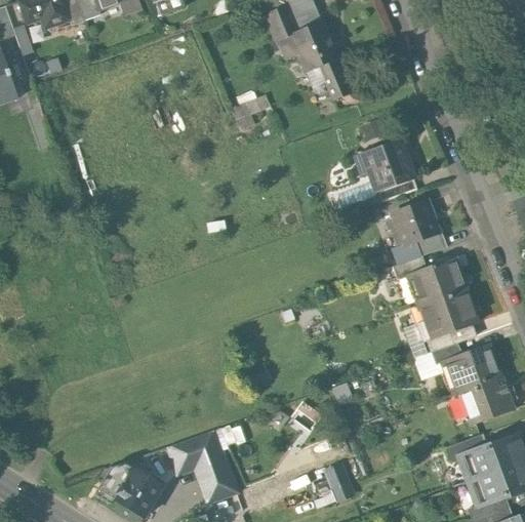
[(24,0),(18,2),(27,26),(41,21),(44,31),(70,22),(62,0),(24,0)]
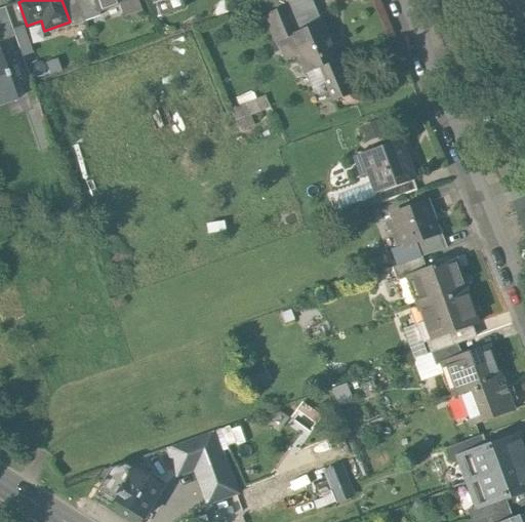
[(101,16),(99,12),(94,0),(62,0),(70,22),(72,27),(101,16)]
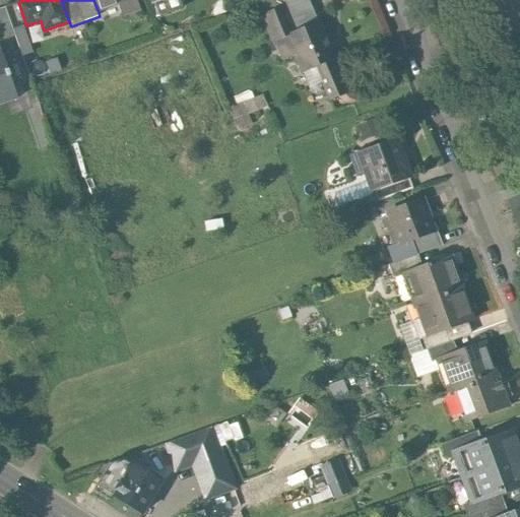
[(93,0),(99,12),(119,4),(124,17),(140,11),(136,1),(136,0),(93,0)]
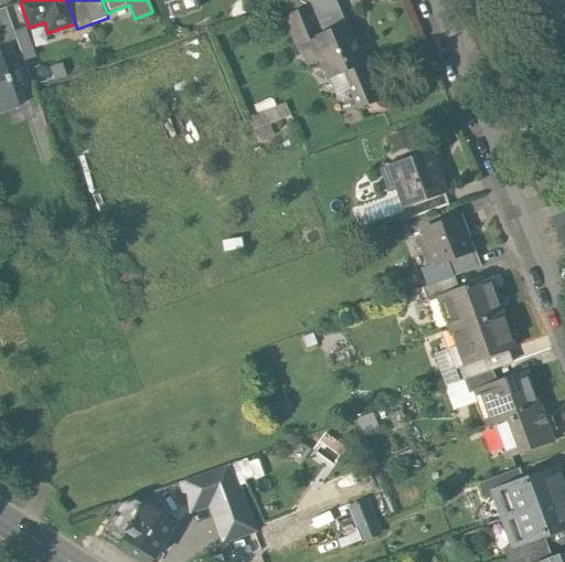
[(200,7),(196,0),(164,0),(171,17),(200,7)]
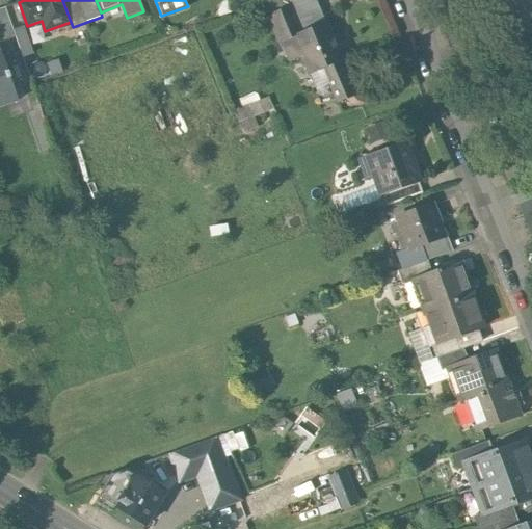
[(293,0),(297,8),(314,1),(314,0),(293,0)]
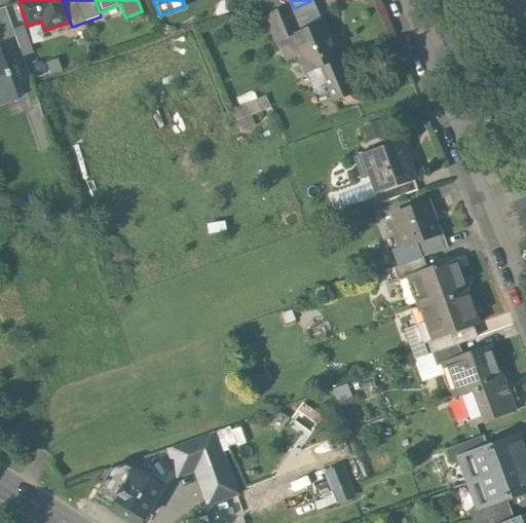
[(266,13),(276,38),(299,29),(289,4),(266,13)]
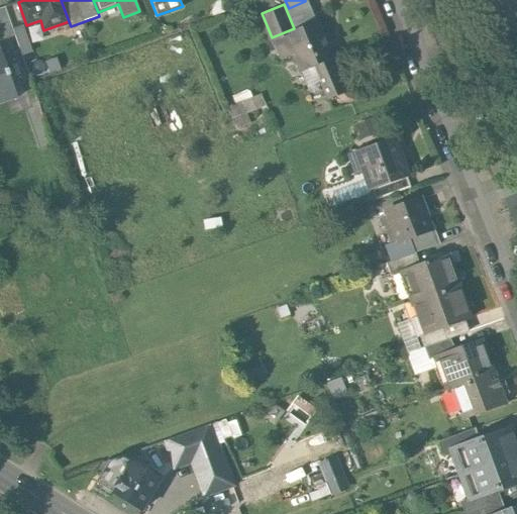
[(0,39),(15,34),(13,29),(5,6),(0,7),(0,39)]
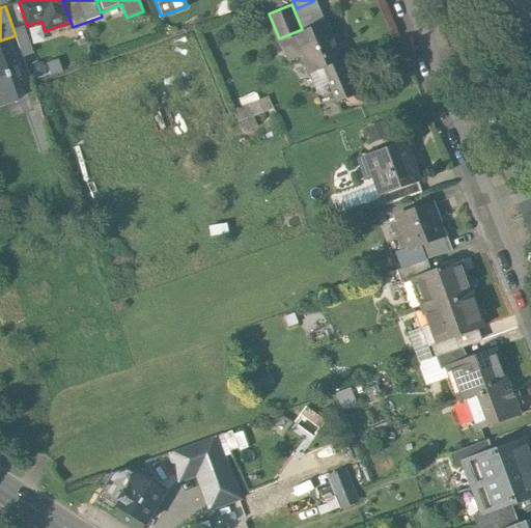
[(308,72),(323,65),(341,57),(325,20),(302,29),(279,38),(287,58),(300,53),(308,72)]
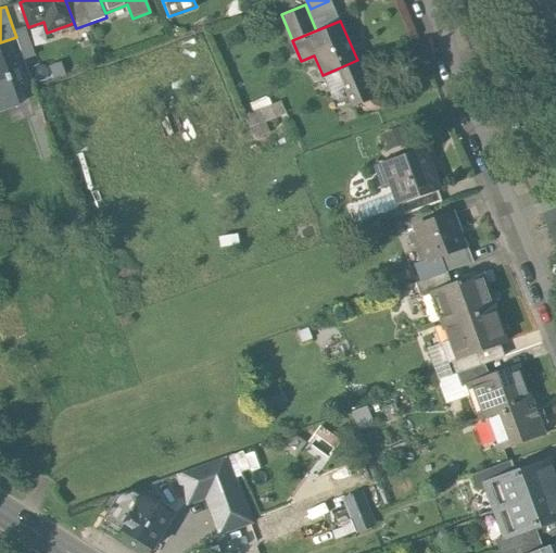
[(25,27),(14,32),(16,37),(24,59),(35,55),(25,27)]
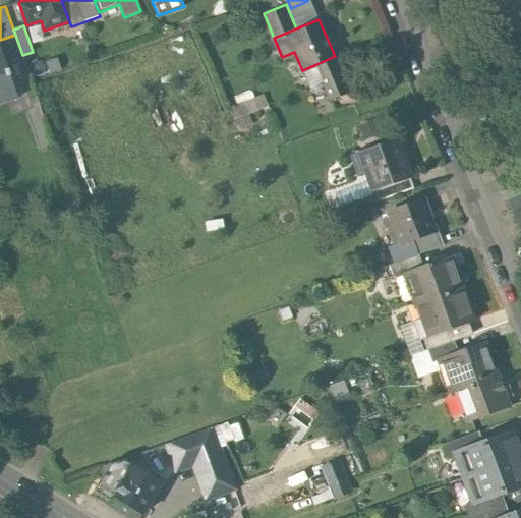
[(0,102),(16,97),(0,49),(0,102)]
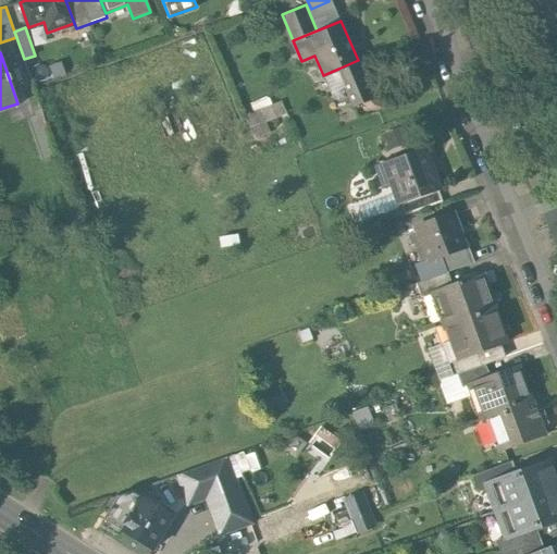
[(373,96),(358,60),(338,69),(354,103),(373,96)]
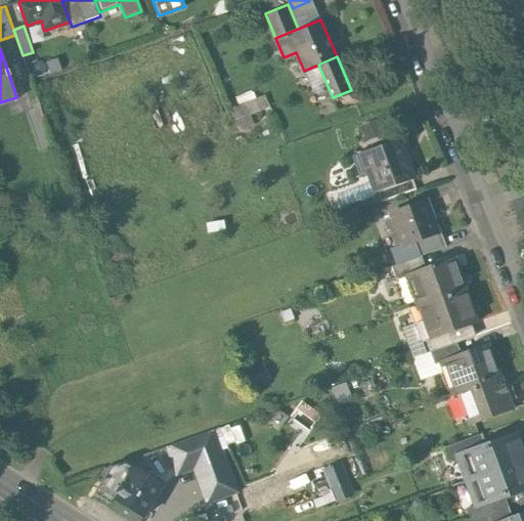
[(247,112),(269,102),(264,90),(226,106),(236,129),(252,123),(247,112)]
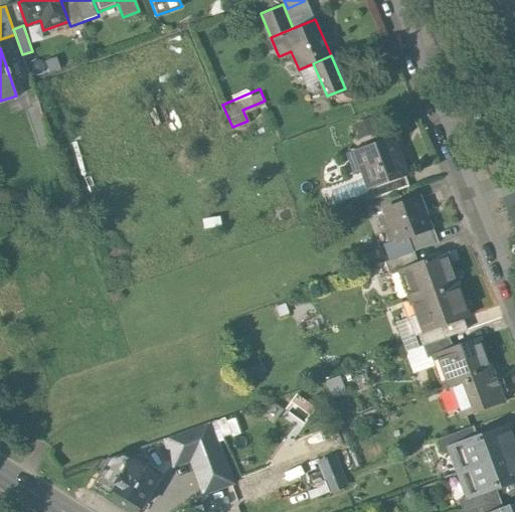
[(395,137),(350,153),(357,172),(362,170),(369,188),(408,174),(395,137)]
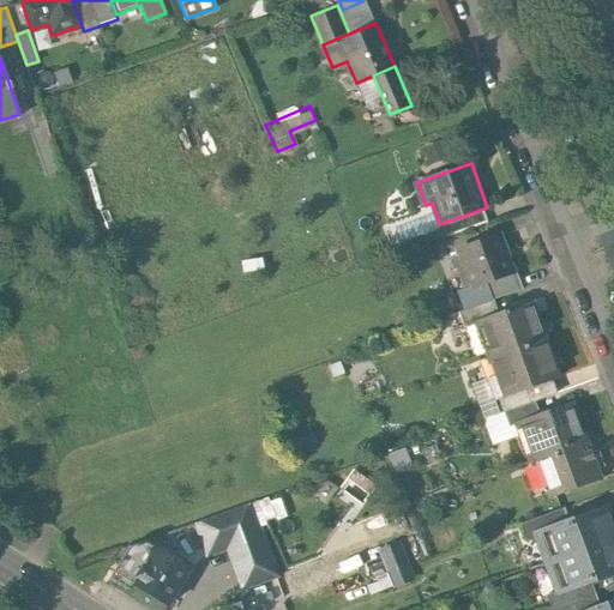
[(501,233),(457,248),(461,258),(452,260),(456,269),(463,266),(471,289),(512,273),(516,272),(501,233)]
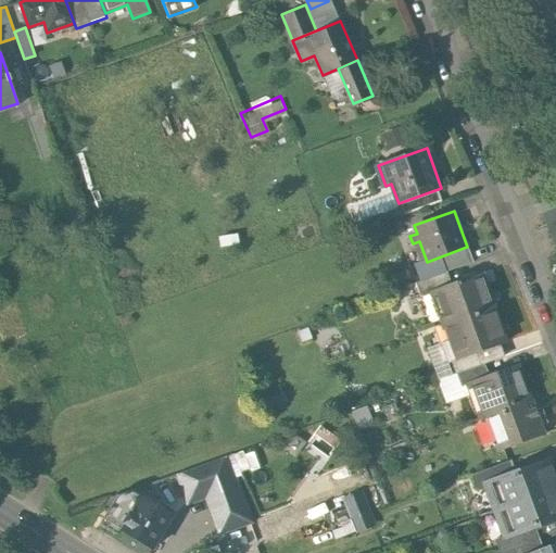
[(417,265),(422,279),(446,271),(469,263),(464,248),(427,262),(417,265)]
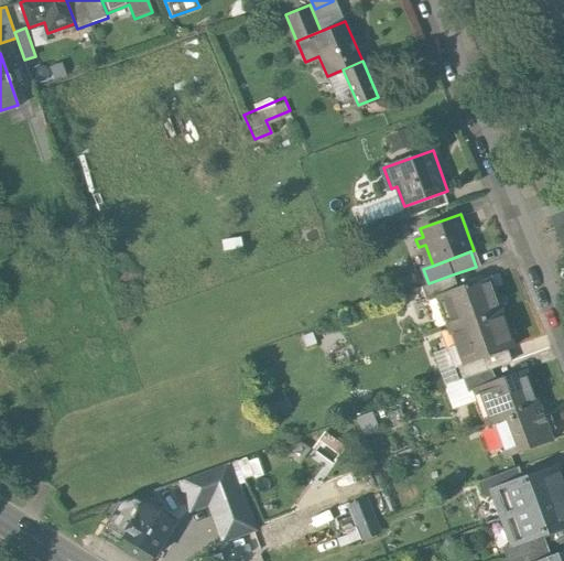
[(457,288),(453,274),(429,283),(422,286),(426,299),(438,294),(457,288)]
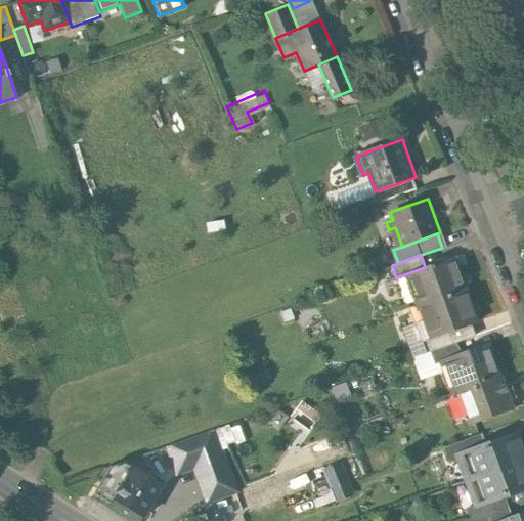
[(407,273),(419,304),(465,288),(453,257),(425,267),(407,273)]
